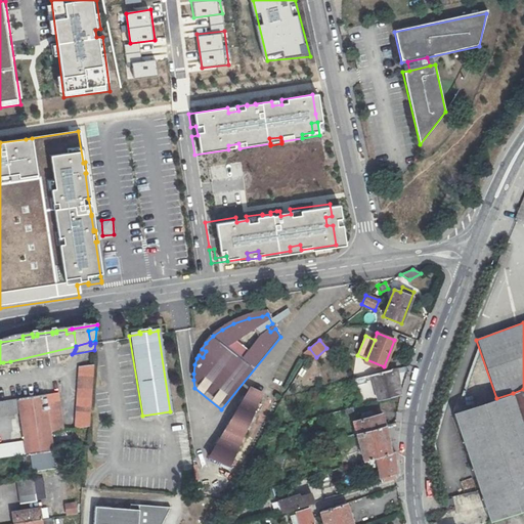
[(76,348),(76,346),(10,361),(11,363),(19,362),(19,361),(20,360),(22,361),(23,362),(24,363),(25,362),(24,360),(27,360),(27,361),(36,360),(36,358),(58,353),(61,355),(72,354),(74,352),(75,350),(76,348)]
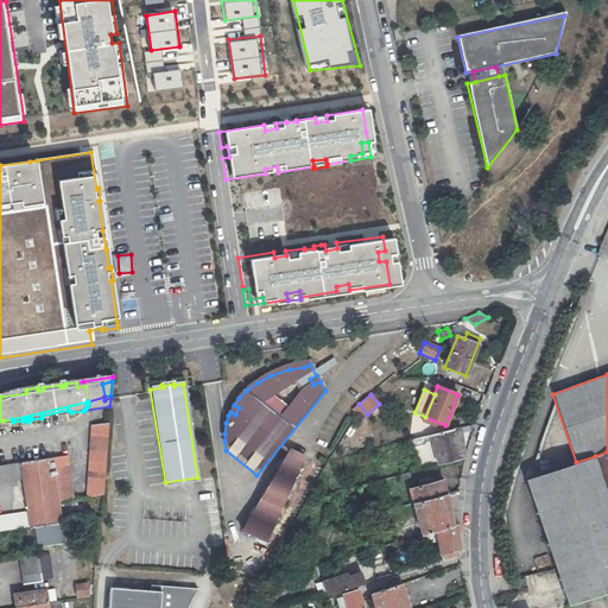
[(102,498),(103,485),(108,425),(92,429),(92,436),(90,436),(92,445),(89,445),(90,455),(89,455),(89,463),(87,464),(89,473),(87,473),(88,481),(87,481),(89,500),(102,498)]
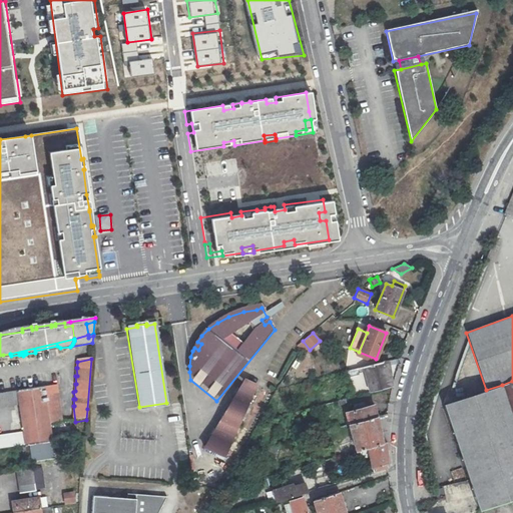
[(398,365),(400,360),(388,361),(364,367),(366,373),(370,393),(392,388),(389,366),(398,365)]
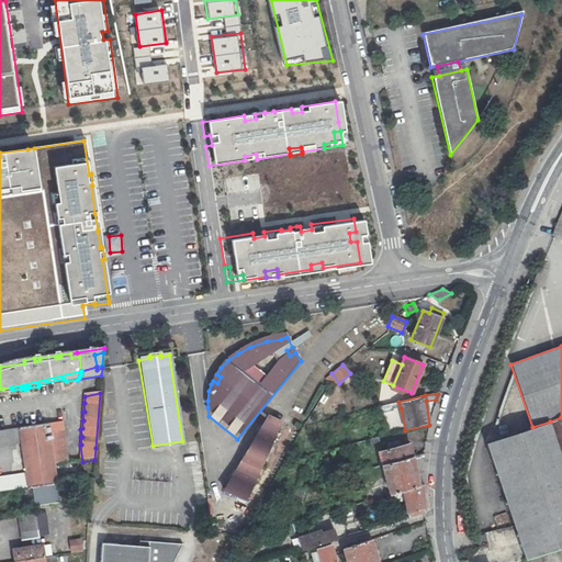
[(390,411),(401,408),(398,402),(389,405),(390,411)]
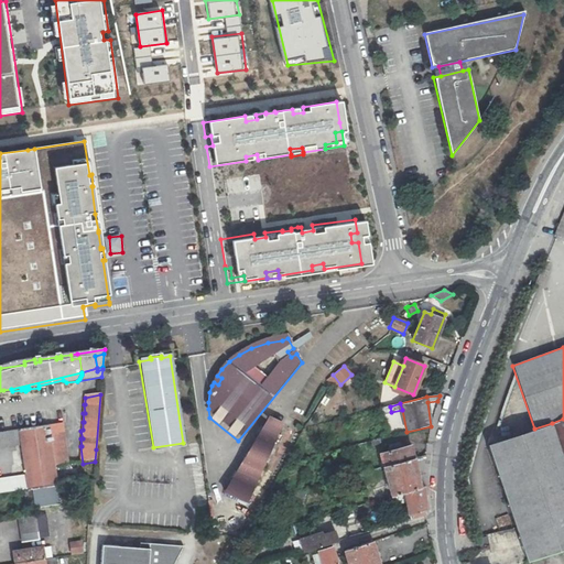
[(390,407),(380,409),(381,415),(391,412),(390,407)]
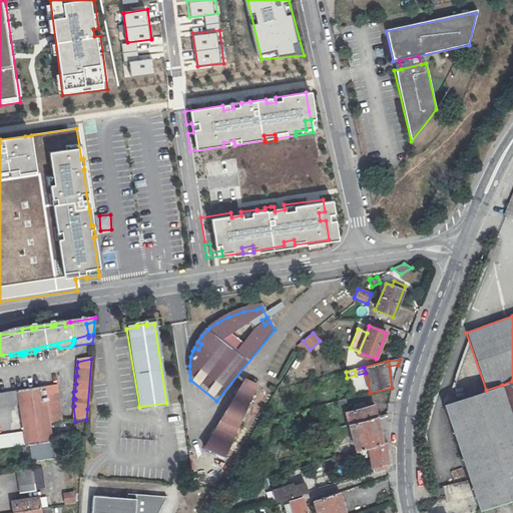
[(512,381),(502,385),(512,417),(512,381)]
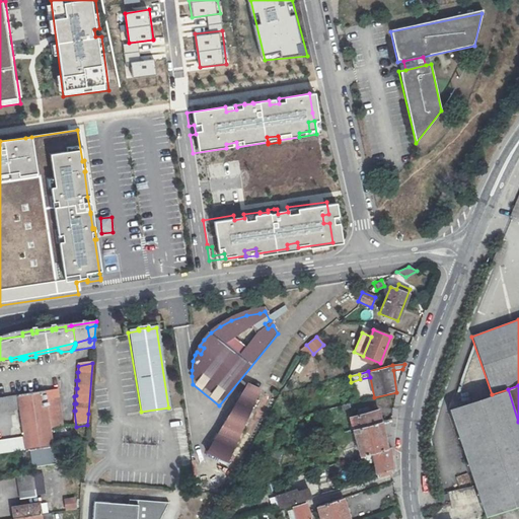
[(247,389),(231,415),(246,421),(258,393),(247,389)]
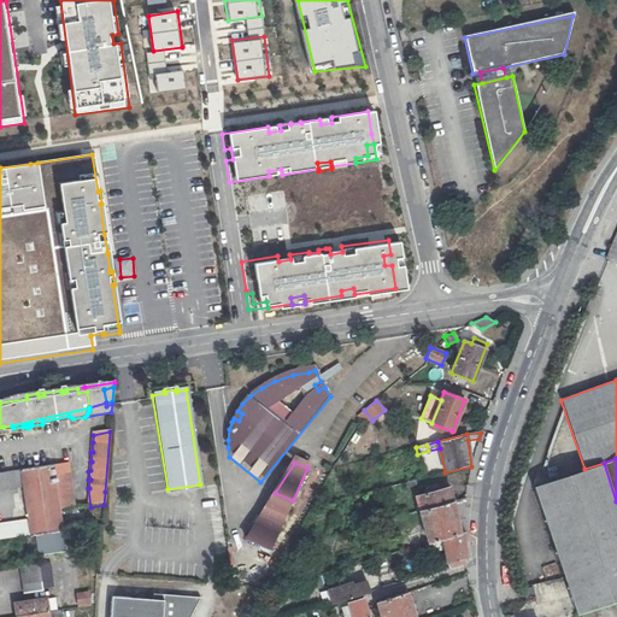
[(575,616),(616,603),(616,501),(604,463),(585,469),(533,486),(575,616)]
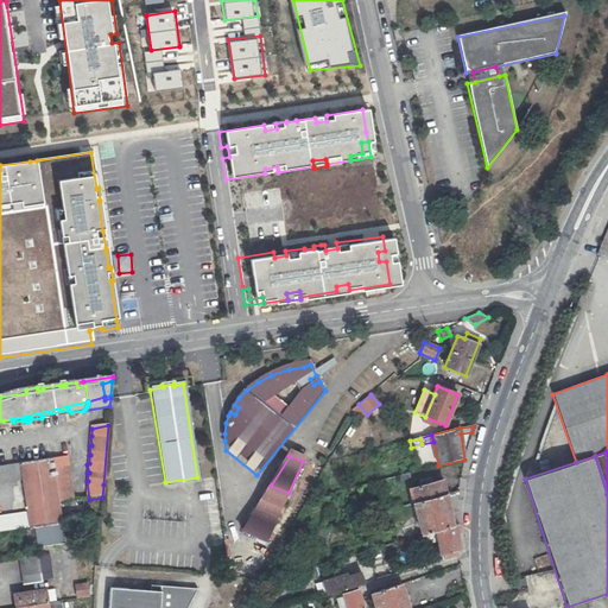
[(59,504),(73,502),(67,458),(52,461),(59,504)]
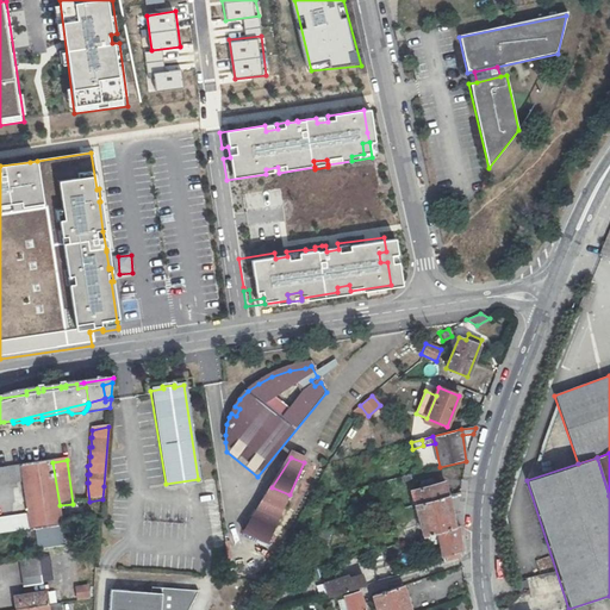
[(53,462),(0,468),(0,485),(23,483),(27,515),(0,518),(0,535),(33,531),(61,527),(53,462)]
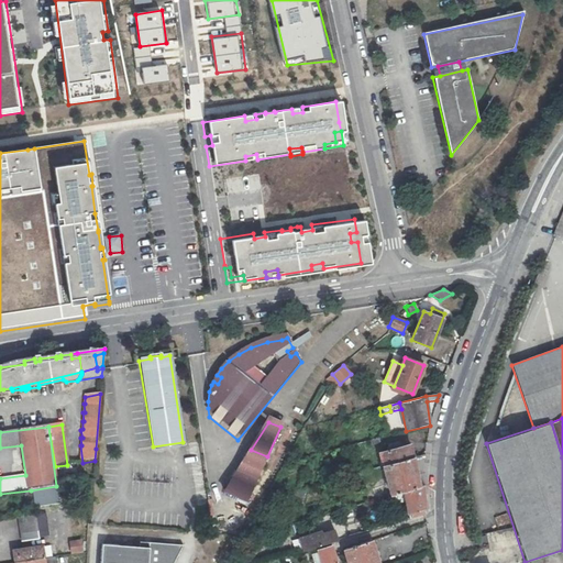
[(184,448),(183,442),(153,446),(153,453),(184,448)]
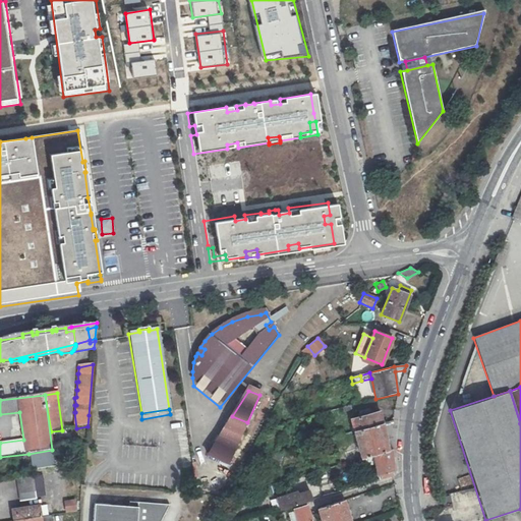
[(352,420),(355,431),(382,423),(379,413),(352,420)]
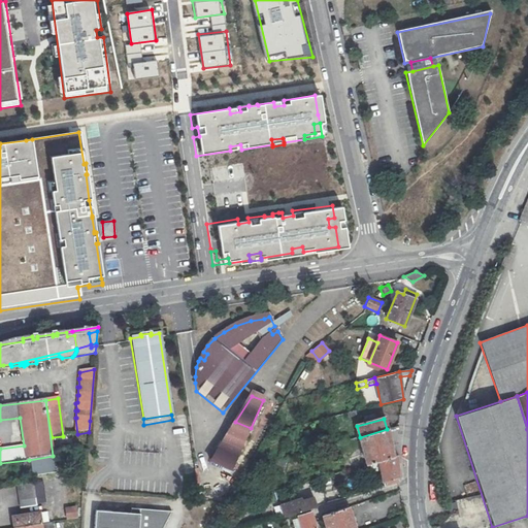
[(235,422),(216,455),(236,463),(251,428),(235,422)]
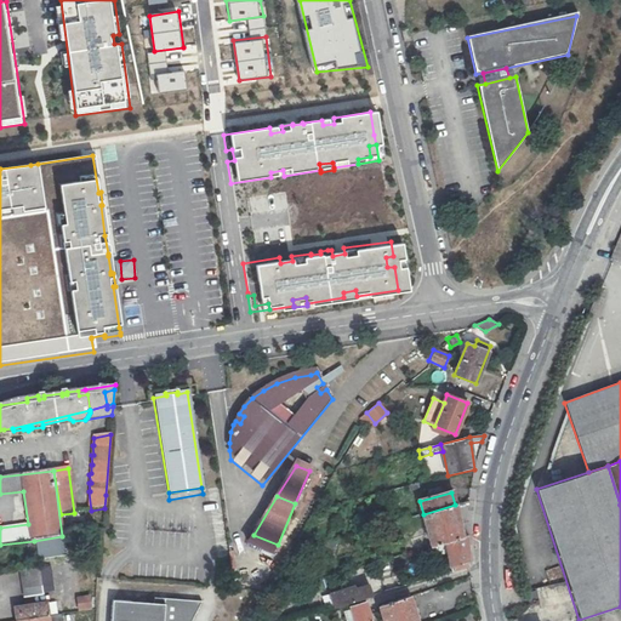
[(433,545),(463,536),(455,505),(423,514),(432,546),(433,545)]
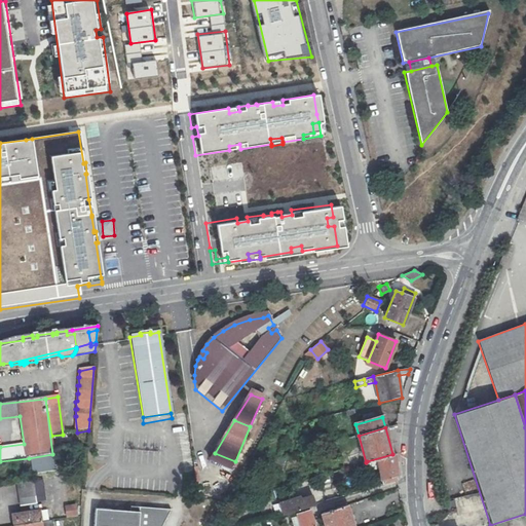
[(230,474),(235,461),(215,453),(208,463),(230,474)]
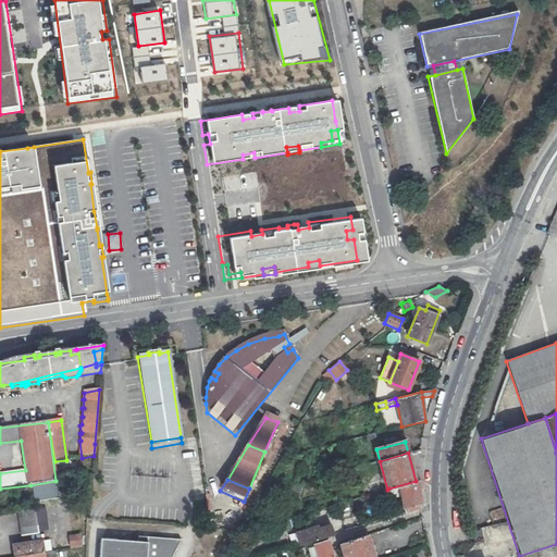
[(59,497),(56,481),(31,485),(34,502),(59,497)]
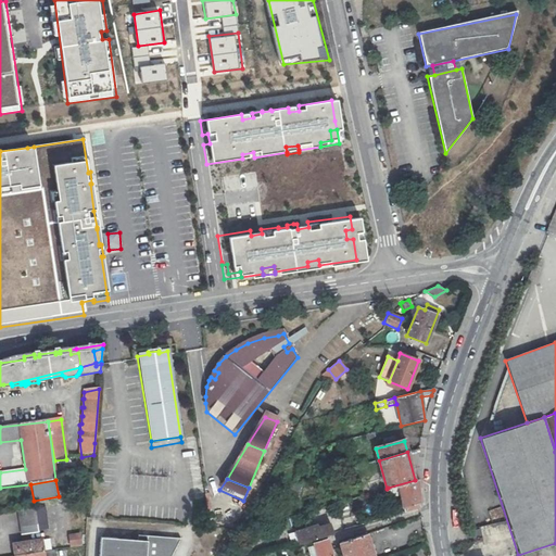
[(419,508),(418,496),(418,480),(415,480),(388,488),(389,490),(377,493),(379,501),(403,494),(407,513),(419,508)]
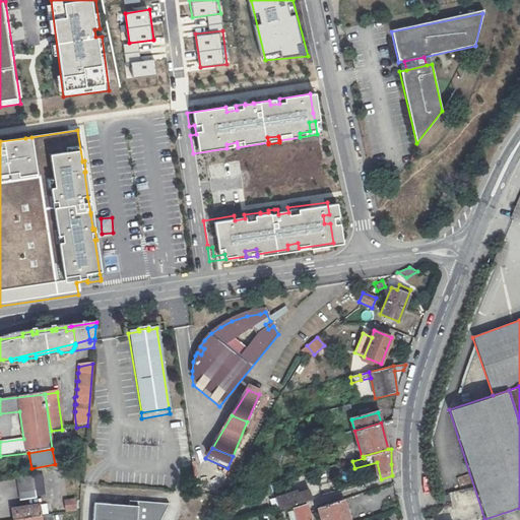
[(283,451),(271,454),(268,466),(279,465),(283,451)]
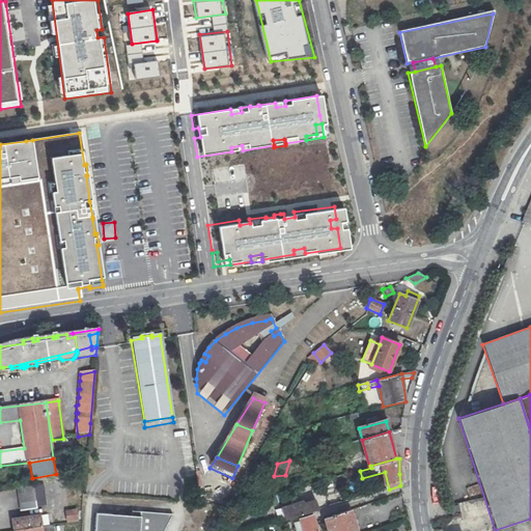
[(323,480),(326,493),(326,495),(335,492),(332,478),(323,480)]
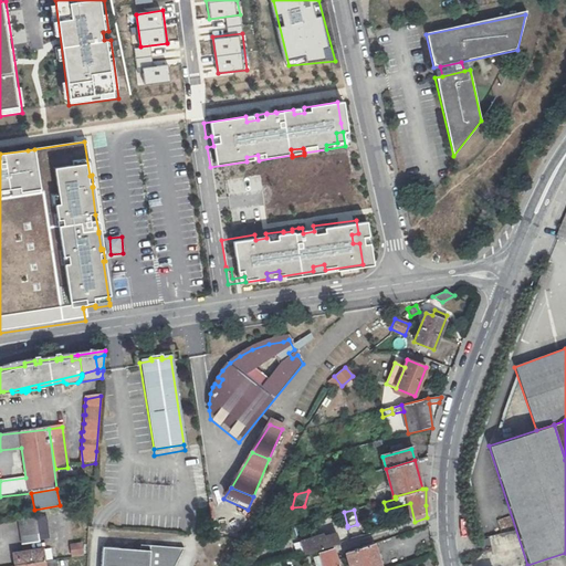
[(339,527),(347,525),(344,512),(336,514),(339,527)]
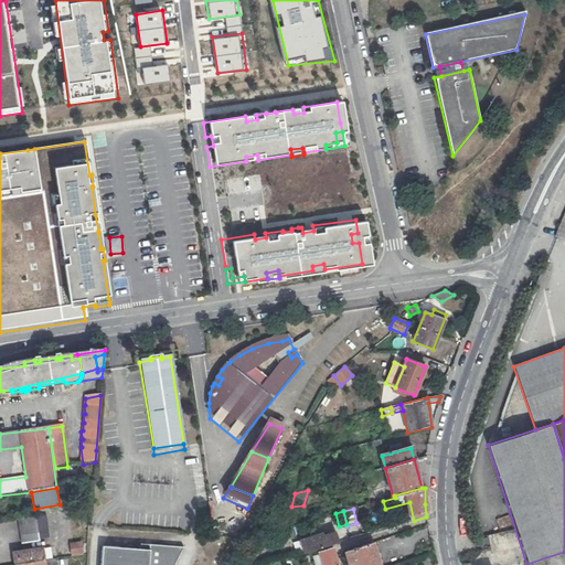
[(390,528),(400,524),(397,515),(386,518),(390,528)]
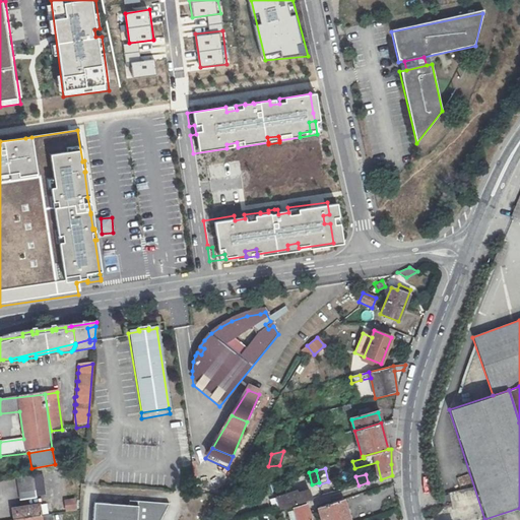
[(41,475),(33,476),(36,499),(44,497),(41,475)]
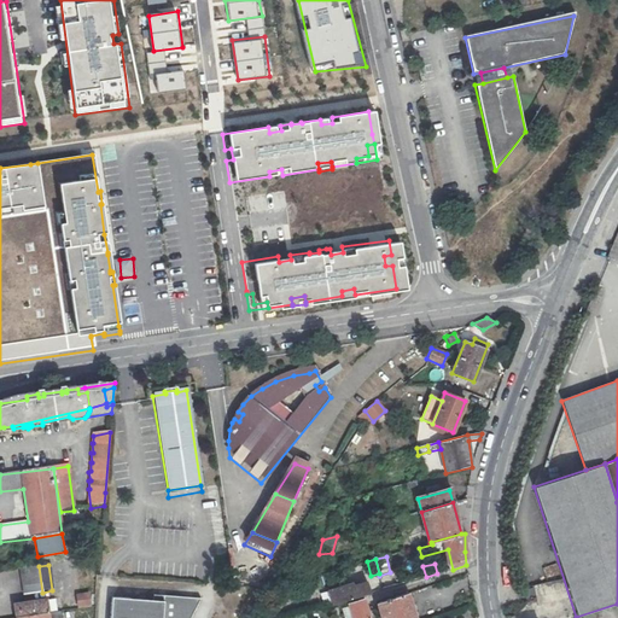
[(42,593),(39,566),(19,570),(24,598),(44,594),(42,593)]
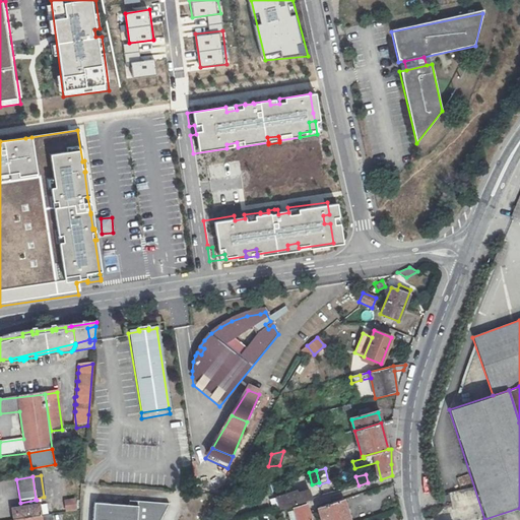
[(295,493),(288,494),(275,498),(278,509),(312,500),(309,491),(296,495),(295,493)]
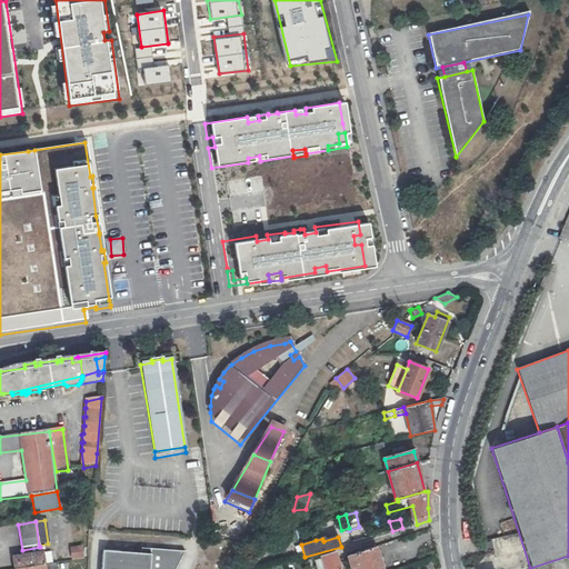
[(491,542),(482,543),(486,556),(493,553),(491,542)]
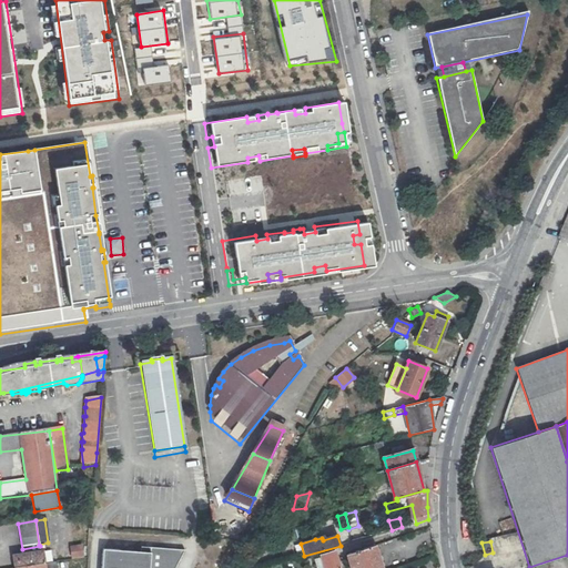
[(70,557),(84,556),(82,545),(69,546),(70,557)]
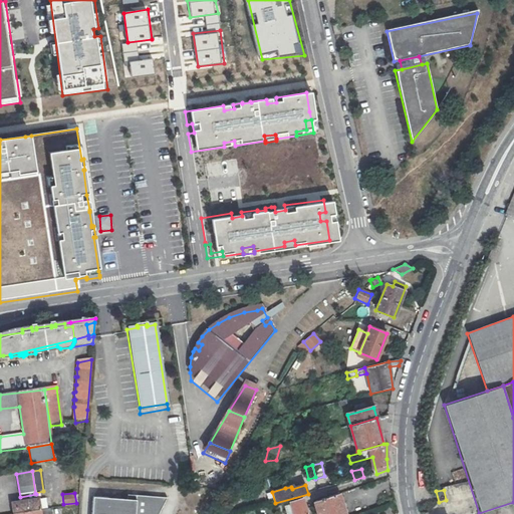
[(314,502),(317,513),(345,513),(339,494),(314,502)]
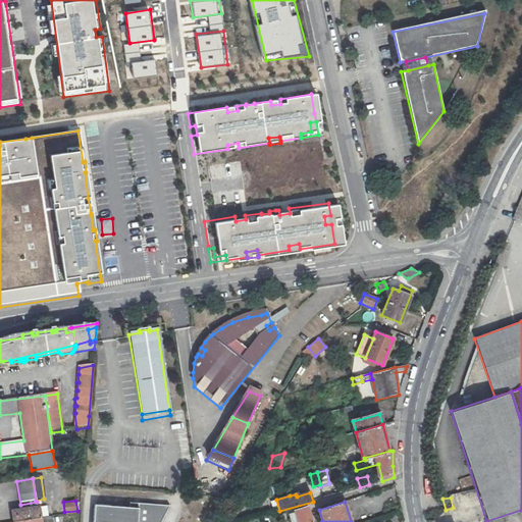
[(40,507),(13,511),(14,521),(15,521),(42,518),(40,507)]
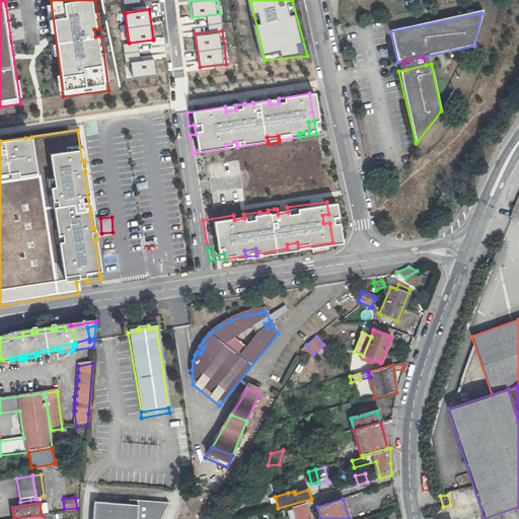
[(296,518),(310,518),(306,506),(294,510),(296,518)]
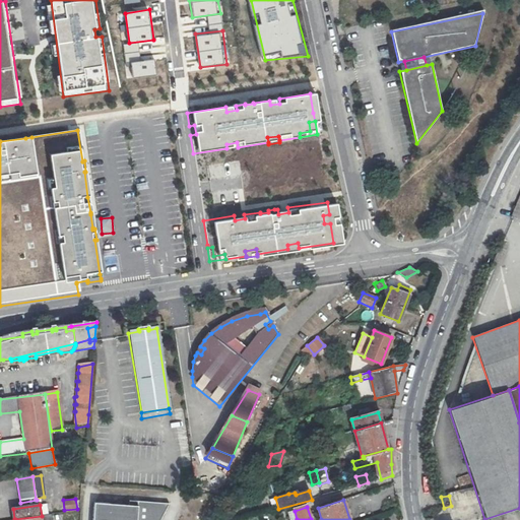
[(163,519),(168,511),(139,508),(138,512),(96,509),(94,519),(163,519)]
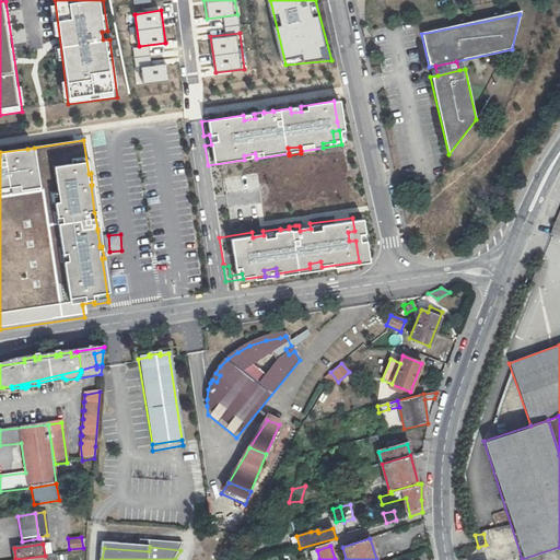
[(559,559),(559,547),(522,559),(559,559)]
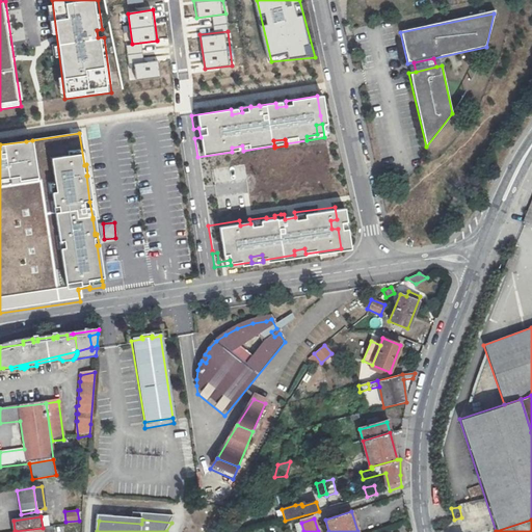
[(294,525),(296,531),(303,531),(301,523),(294,525)]
